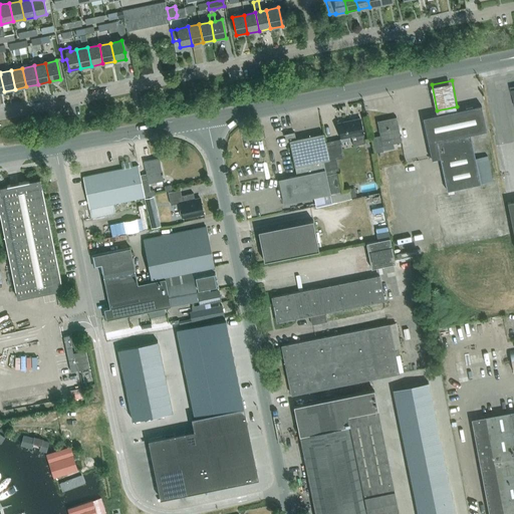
[(487,156),(475,159),(470,135),(486,131),(481,105),(423,117),(431,160),(440,158),(447,191),(480,184),(493,181),(487,156)]
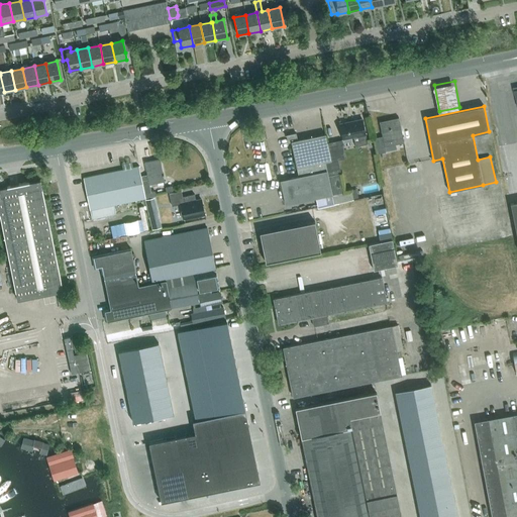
[(404,142),(399,118),(380,122),(383,136),(375,138),(378,153),(386,151),(385,146),(404,142)]
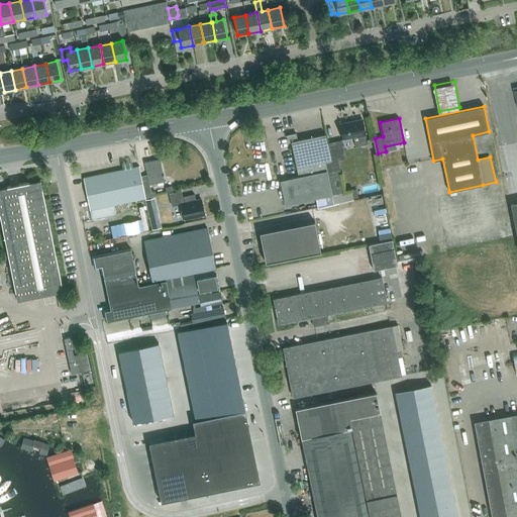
[(362,119),(339,123),(342,138),(353,136),(355,146),(368,143),(366,133),(362,119)]
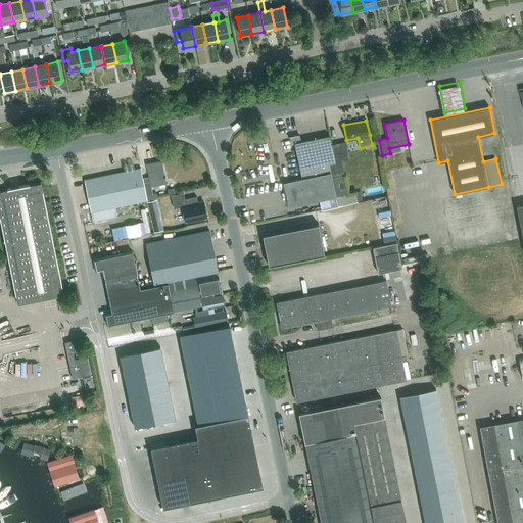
[(294,143),(302,178),(331,172),(329,162),(335,161),(331,145),(329,135),(301,141),(299,135),(290,137),(291,144),(294,143)]
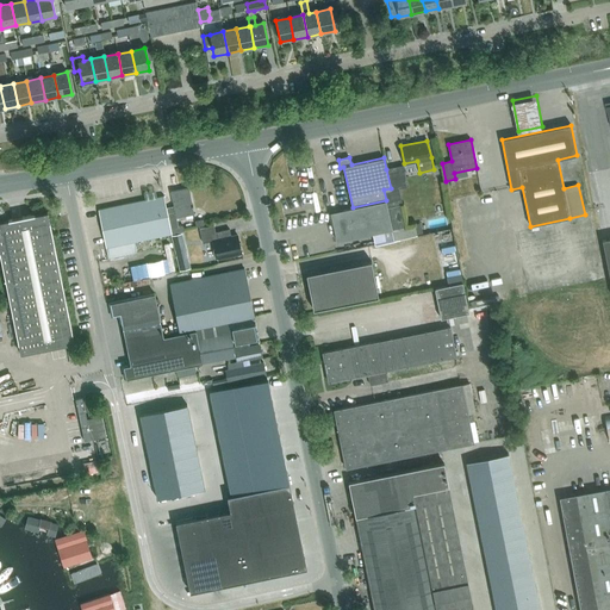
[(396,240),(418,235),(415,223),(405,225),(400,204),(402,203),(398,187),(406,185),(403,166),(386,169),(391,188),(384,190),(386,200),(393,228),(396,240)]
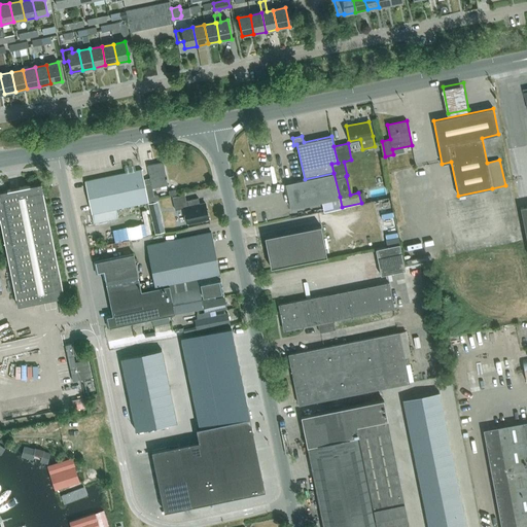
[(147,166),(151,183),(145,184),(147,197),(154,196),(152,185),(160,184),(160,186),(168,185),(163,163),(147,166)]
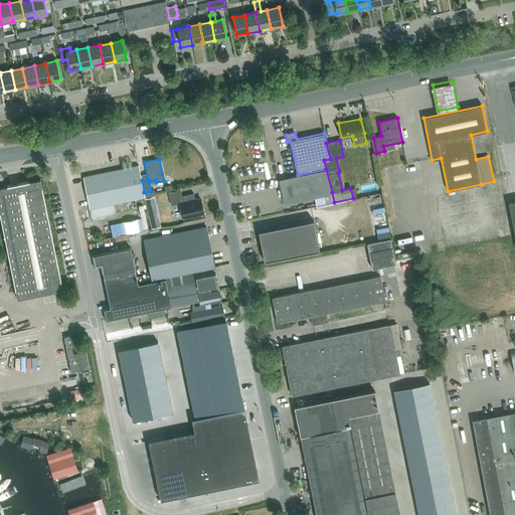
[(123,169),(83,177),(90,208),(91,213),(92,218),(116,213),(116,212),(114,203),(145,197),(138,166),(128,168),(127,162),(122,163),(123,169)]
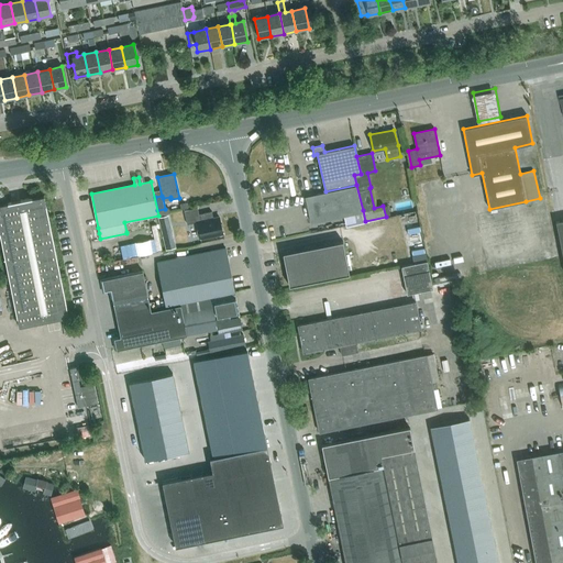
[(363,210),(356,185),(326,191),(306,196),(312,221),(361,210),(363,210)]
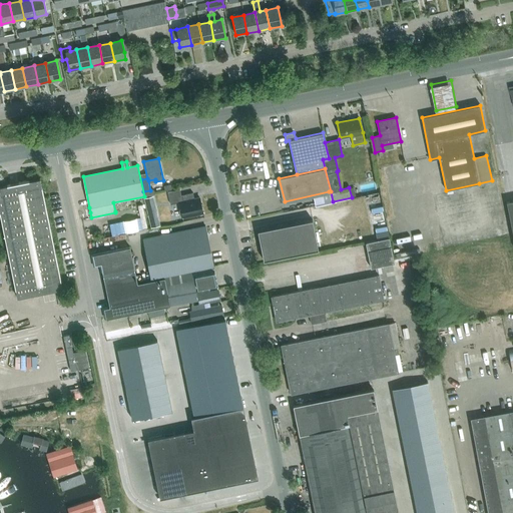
[(63,289),(40,178),(0,186),(0,215),(17,298),(63,289)]
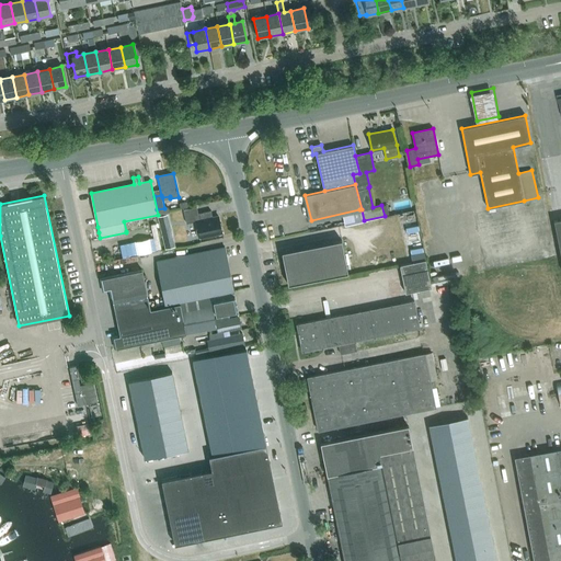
[(198,238),(221,232),(218,217),(213,218),(210,212),(197,214),(196,207),(183,210),(186,224),(196,221),(198,229),(196,230),(198,238)]
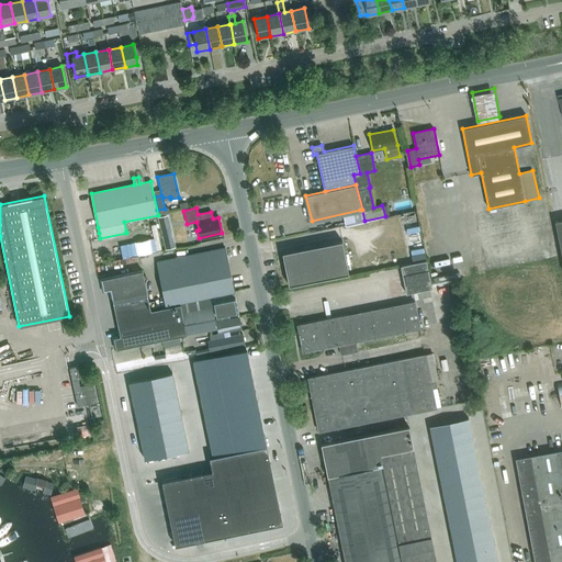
[(177,247),(169,215),(158,217),(166,249),(177,247)]
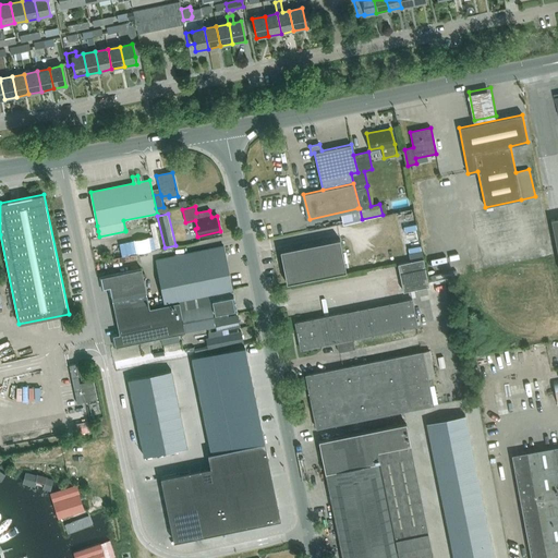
[(340,239),(280,251),(287,283),(347,271),(340,239)]
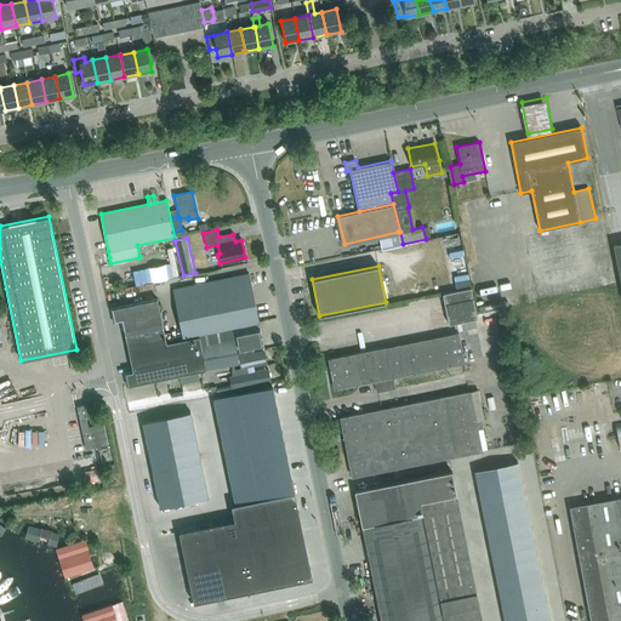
[(235,326),(258,322),(249,274),(175,289),(184,337),(235,326)]
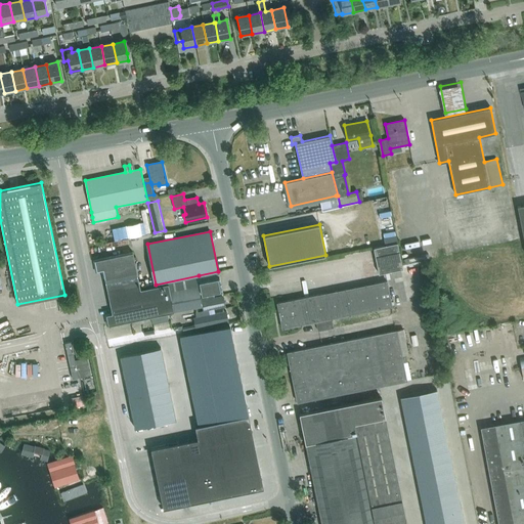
[(396,235),(384,237),(385,246),(397,243),(396,235)]
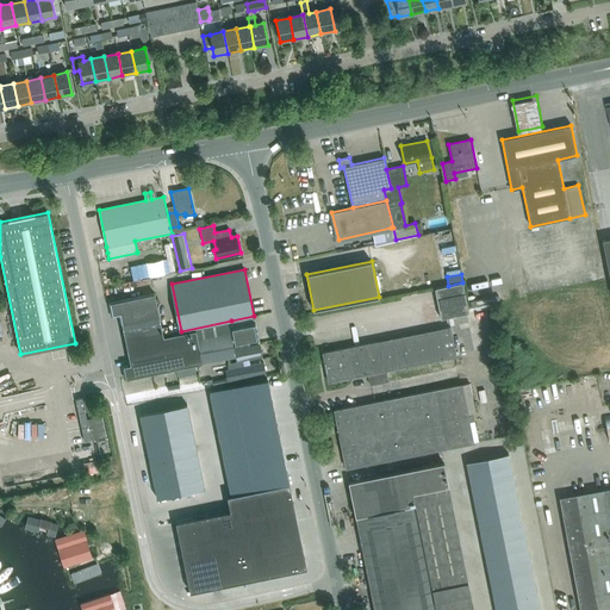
[(448,286),(435,288),(441,318),(470,313),(462,282),(448,286)]
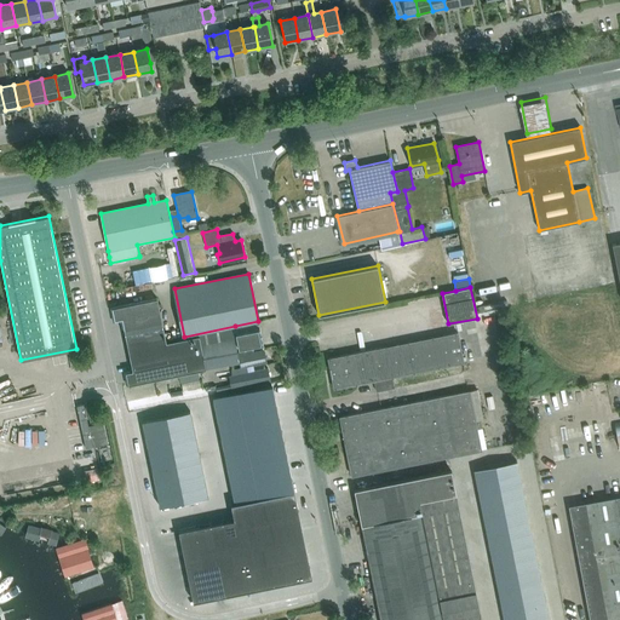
[(122,319),(133,371),(126,372),(128,385),(206,368),(240,361),(241,367),(264,361),(262,350),(264,349),(253,351),(252,349),(237,352),(233,327),(200,334),(200,336),(167,342),(158,298),(113,308),(115,320),(122,319)]
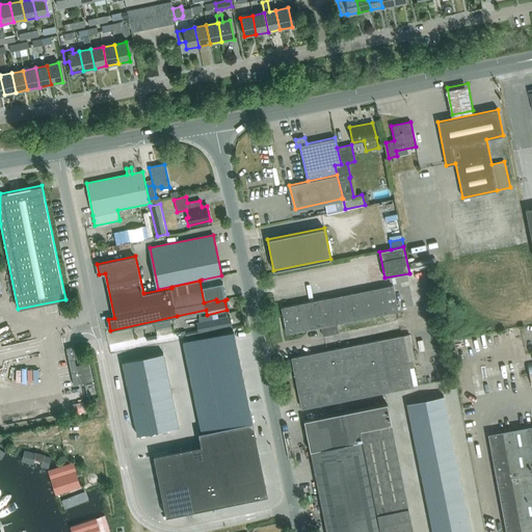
[(222,281),(221,275),(202,280),(206,300),(225,296),(222,281)]
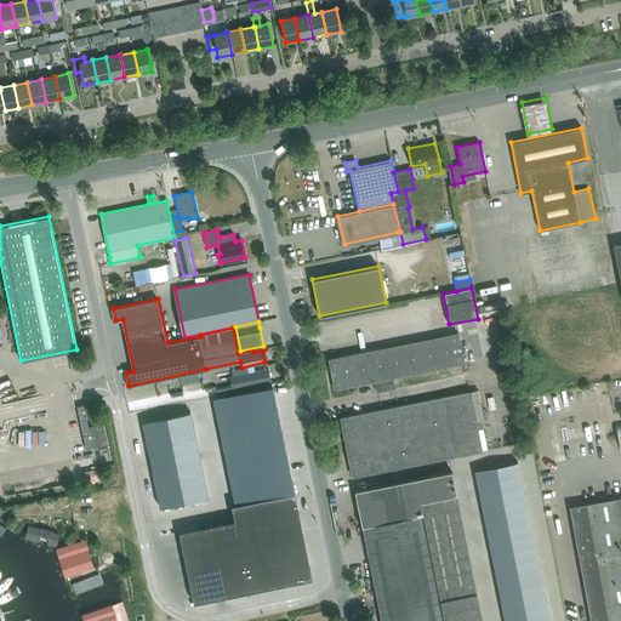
[(335,388),(375,381),(377,392),(394,388),(392,377),(463,363),(457,334),(329,359),(335,388)]
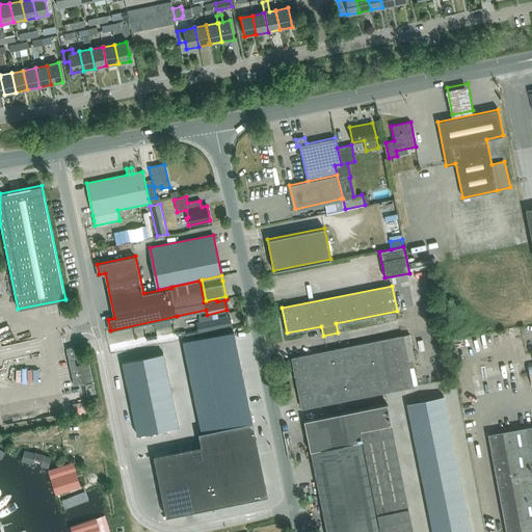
[(231,317),(201,323),(202,334),(233,327),(231,317)]
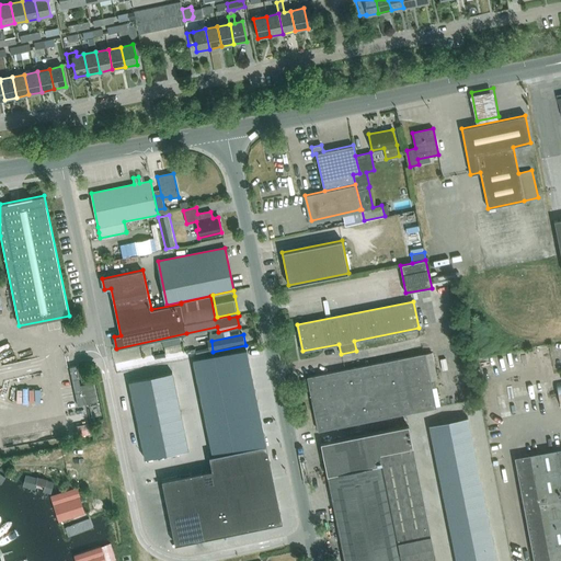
[(163,346),(164,354),(182,350),(181,343),(163,346)]
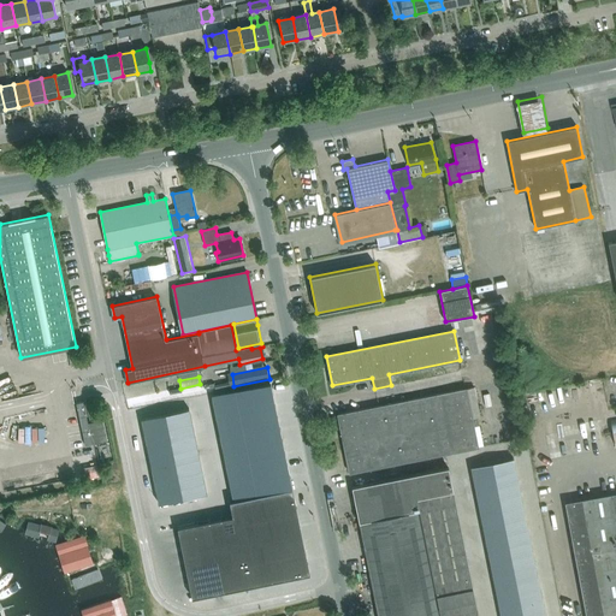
[(273,394),(272,394),(270,383),(212,395),(234,499),(229,501),(230,502),(291,489),(289,478),(290,478),(273,394)]
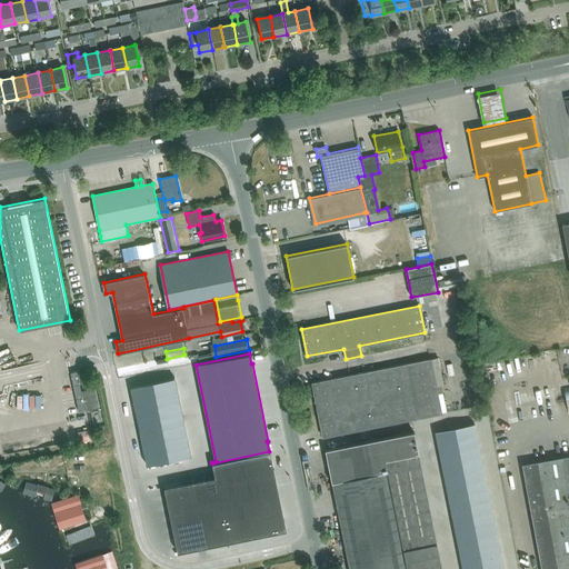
[(440,368),(438,358),(438,357),(430,358),(436,386),(440,385),(443,385),(440,368)]
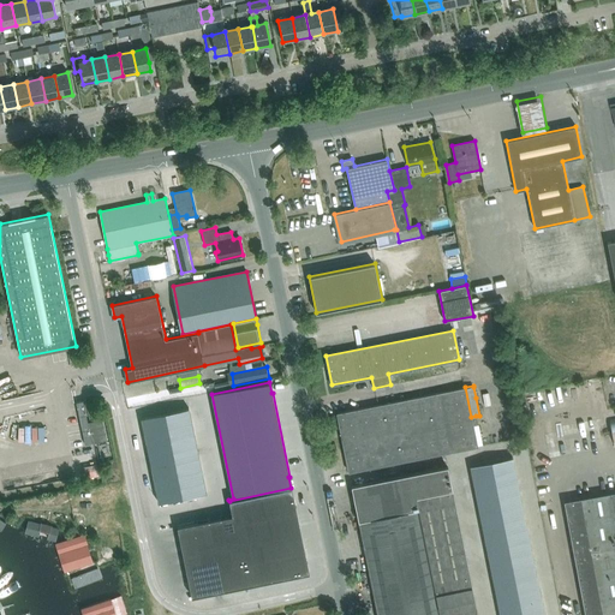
[(465,387),(393,402),(338,413),(348,472),(477,446),(473,425),(478,424),(476,416),(471,417),(465,387)]
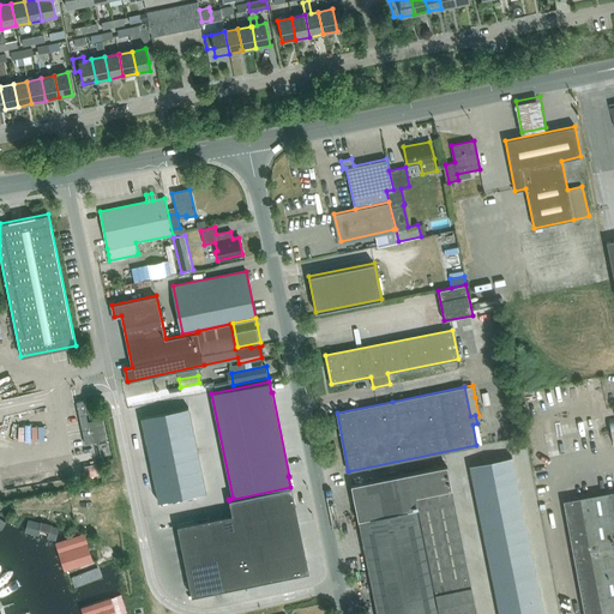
[(88,421),(83,399),(76,402),(85,444),(107,440),(102,419),(88,421)]
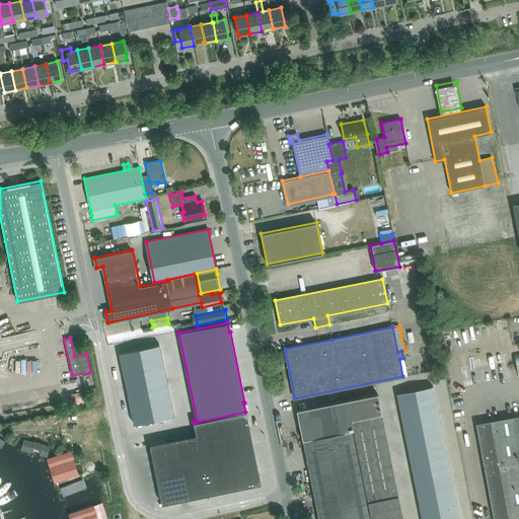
[(120,353),(134,425),(174,416),(159,345),(120,353)]
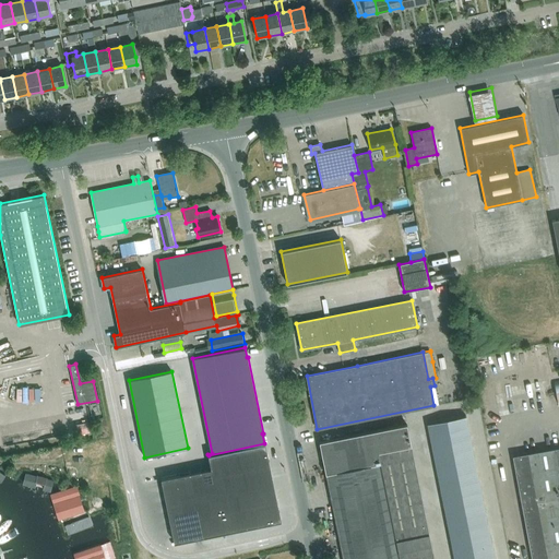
[(558,558),(558,380),(554,381),(558,405),(558,447),(549,449),(512,455),(532,558),(558,558)]
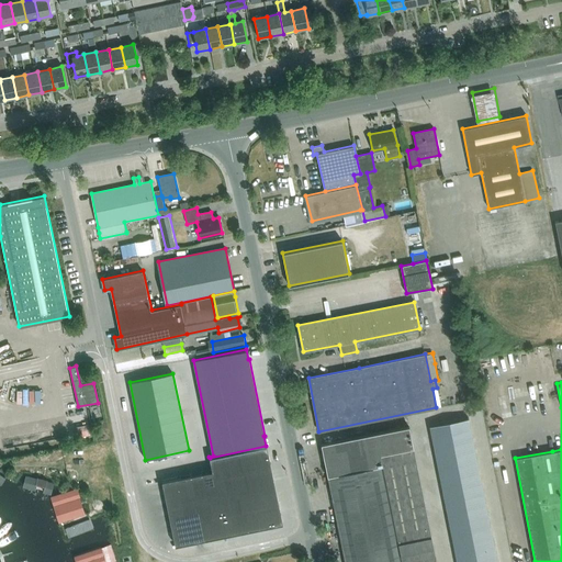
[(496,561),(469,418),(429,426),(457,561),(496,561)]
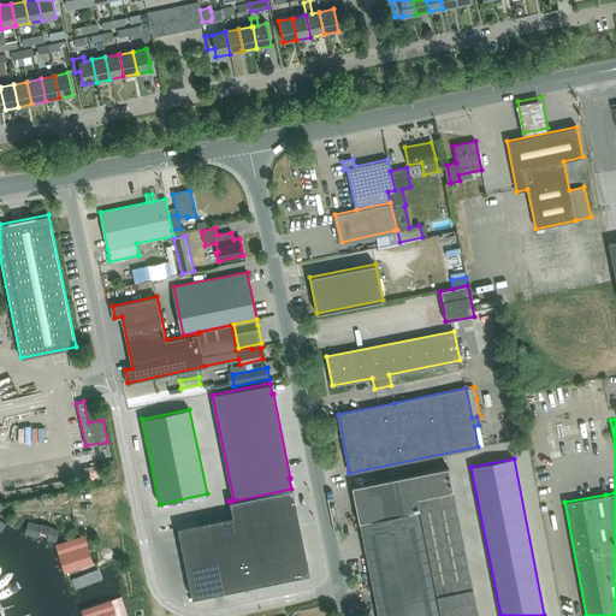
[(84,467),(87,478),(100,475),(98,465),(84,467)]
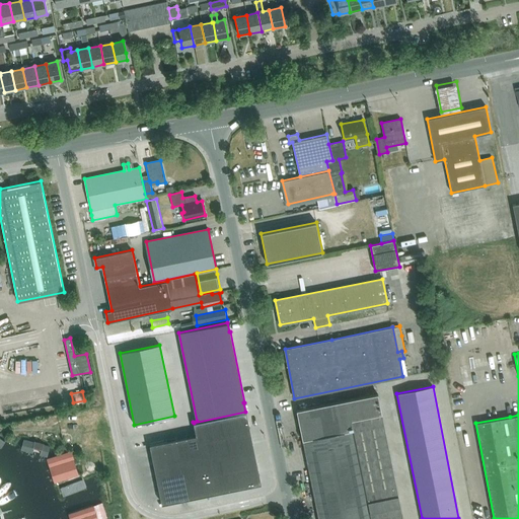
[(297,409),(318,518),(401,518),(377,393),(297,409)]
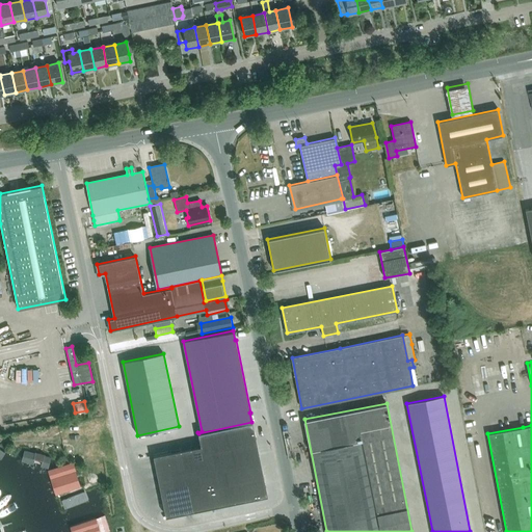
[(251,422),(198,433),(201,446),(167,452),(153,455),(166,516),(180,513),(257,498),(257,497),(266,495),(265,485),(255,432),(254,432),(251,422)]
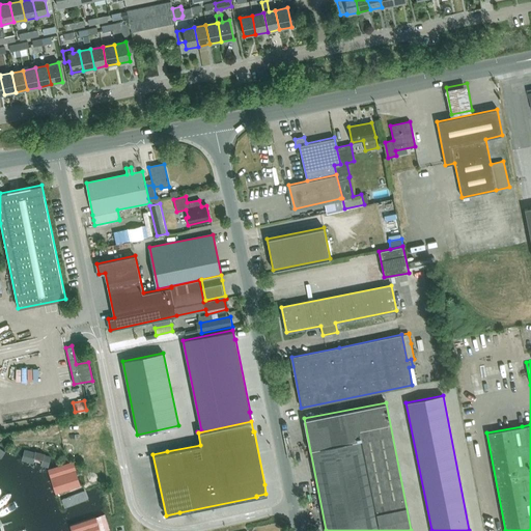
[(56,493),(81,485),(73,462),(49,469),(56,493)]
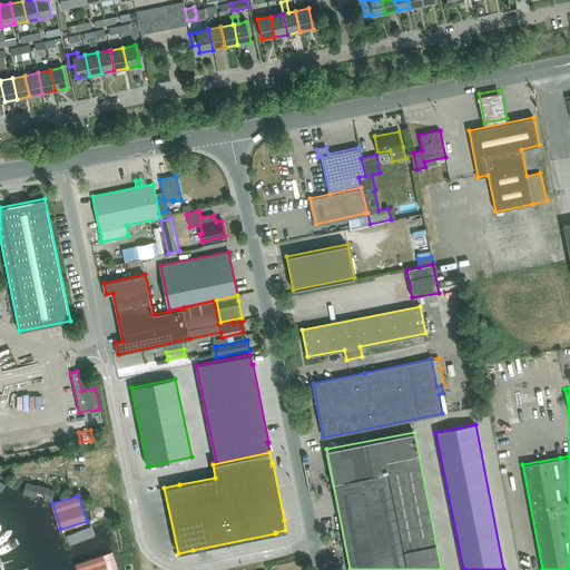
[(108,569),(104,554),(77,563),(78,569),(108,569)]
